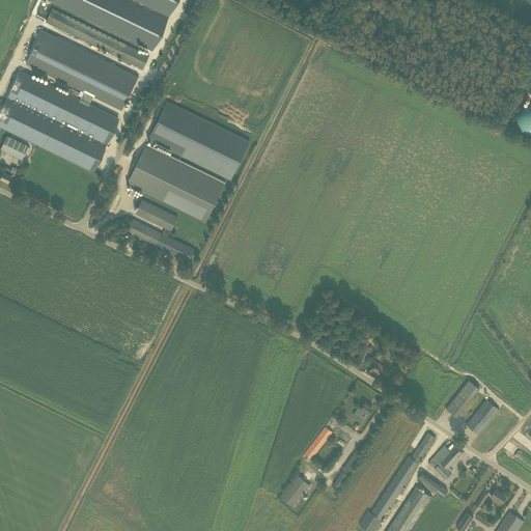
[(49,0),(151,50),(175,0),(49,0)]
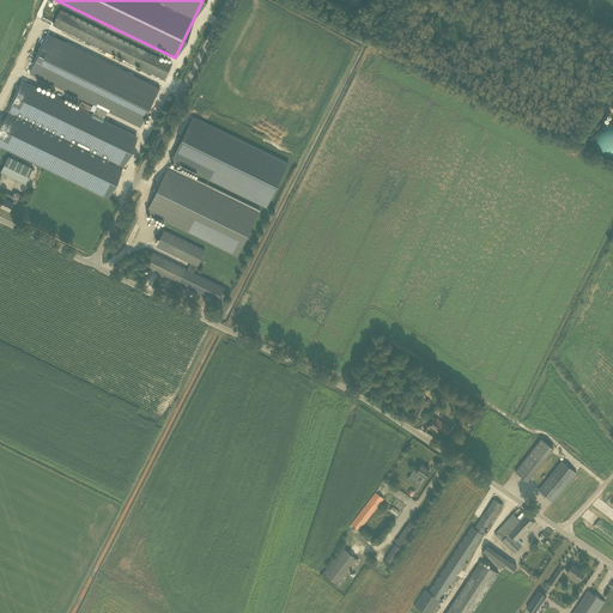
[(53,25),(138,66),(143,68),(141,71),(145,72),(146,70),(164,79),(171,64),(146,50),(61,10),(53,25)]
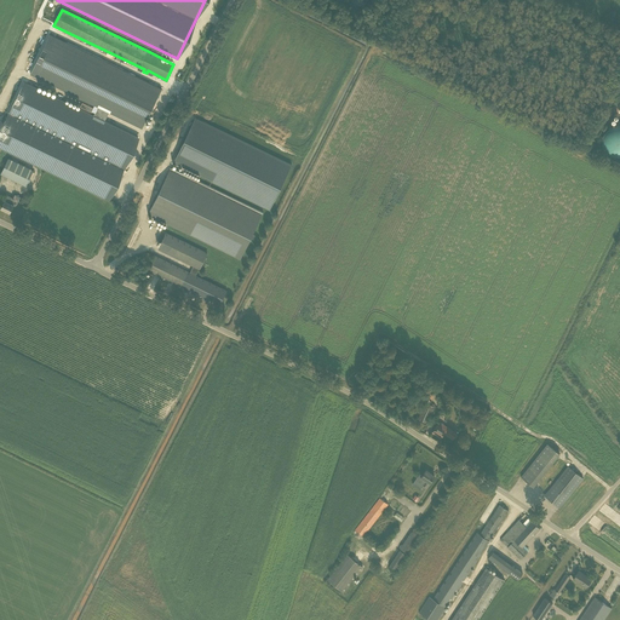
[(161,92),(162,90),(50,35),(30,74),(70,93),(75,96),(98,107),(109,112),(143,128),(160,91),(161,92)]
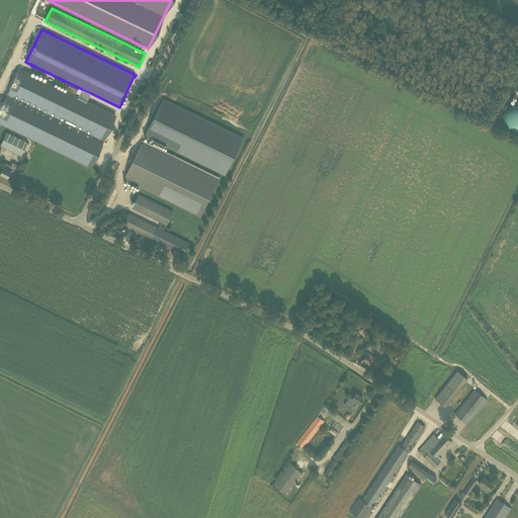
[(115,114),(88,101),(91,93),(82,89),(78,96),(20,68),(1,106),(0,109),(0,122),(90,167),(115,114)]
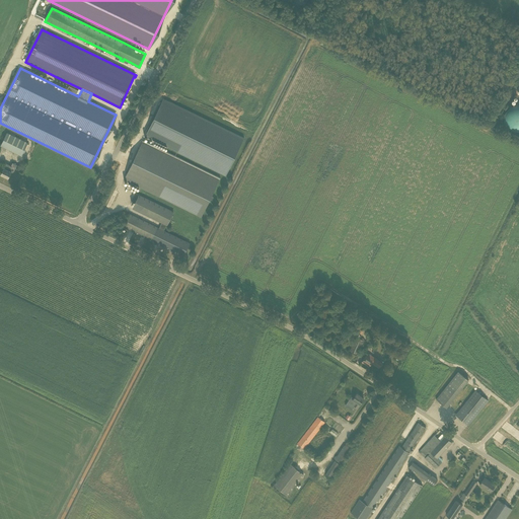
[(244,138),(163,98),(161,102),(160,101),(153,116),(155,117),(154,118),(152,117),(146,131),(147,132),(145,136),(226,175),(244,138)]
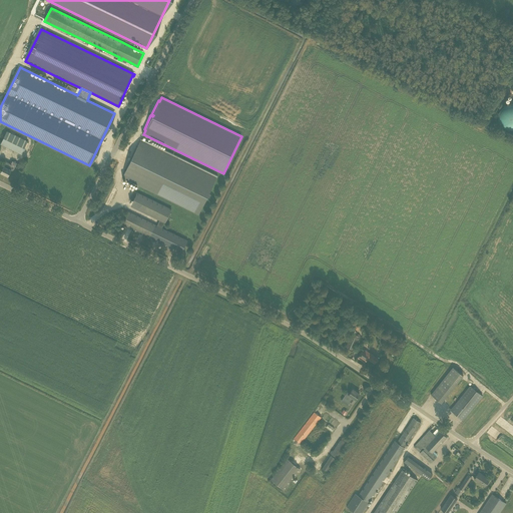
[(500,109),(499,110),(498,111),(498,113),(498,114),(498,116),(498,118),(498,119),(498,121),(499,122),(500,124),(501,125),(502,126),(503,127),(505,128),(506,128),(508,129),(509,129),(511,129),(512,129),(512,128),(512,103),(512,104),(511,103),(510,103),(508,104),(507,104),(505,104),(504,105),(502,106),(501,107),(500,109)]
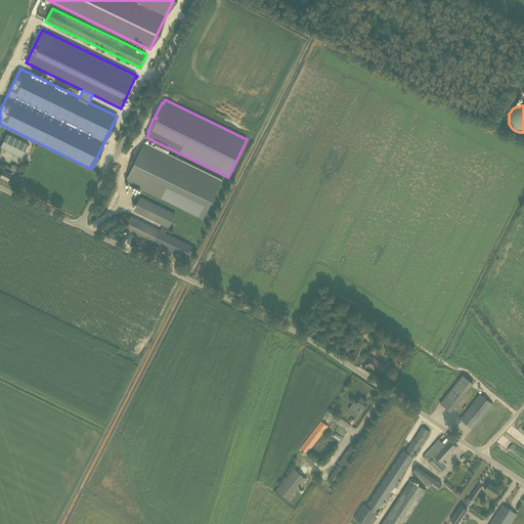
[(22,157),(24,154),(26,155),(30,145),(28,145),(29,143),(13,136),(7,133),(1,146),(22,157)]
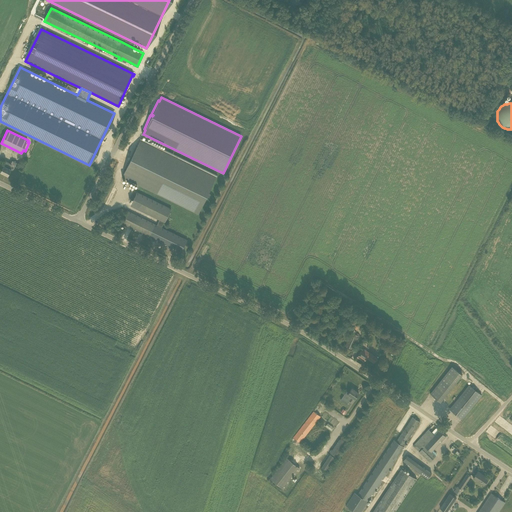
[(122,177),(198,214),(216,177),(140,140),(122,177)]
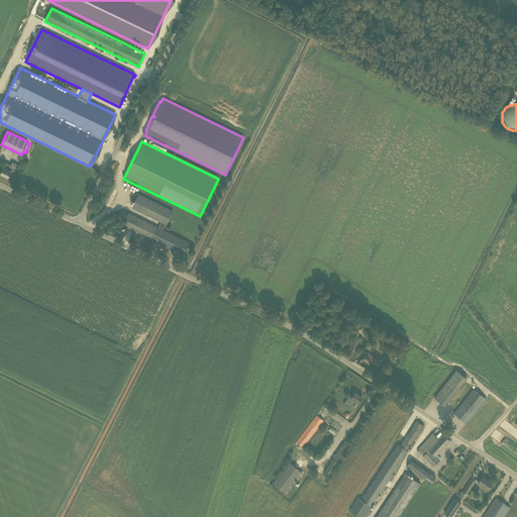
[(13,162),(11,166),(6,163),(1,174),(8,177),(11,171),(13,172),(17,164),(13,162)]
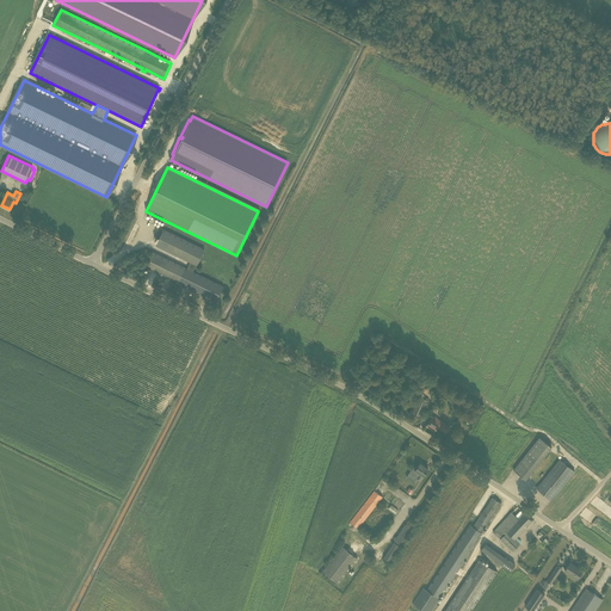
[(223,287),(193,271),(197,265),(205,250),(165,229),(156,246),(191,263),(187,269),(153,252),(146,267),(216,302),(223,287)]
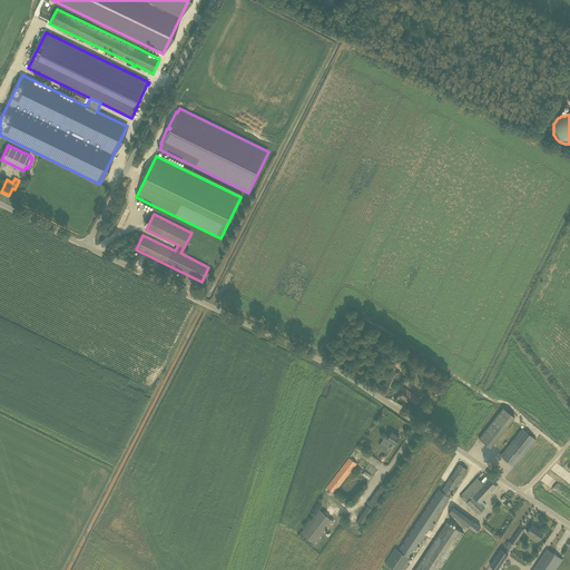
[(393,366),(387,380),(384,385),(393,389),(400,373),(395,372),(397,367),(393,366)]
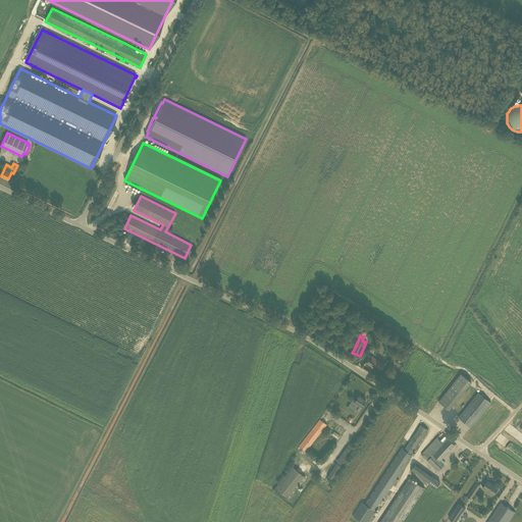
[(378,367),(381,363),(381,362),(372,356),(369,355),(364,363),(371,368),(373,364),(378,367)]
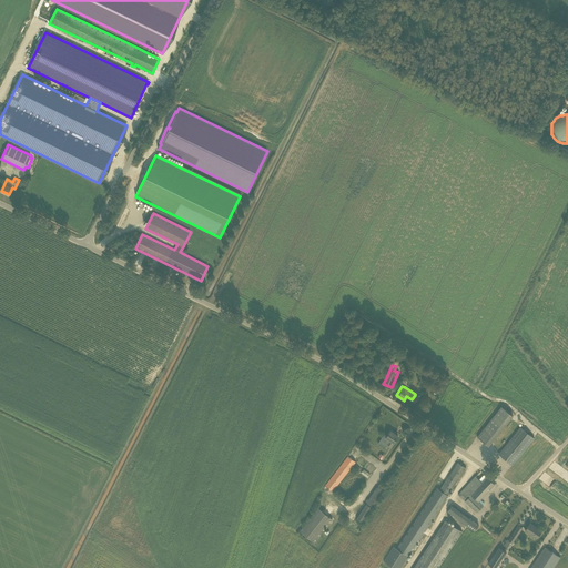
[(498,406),(476,437),(487,446),(510,415),(498,406)]
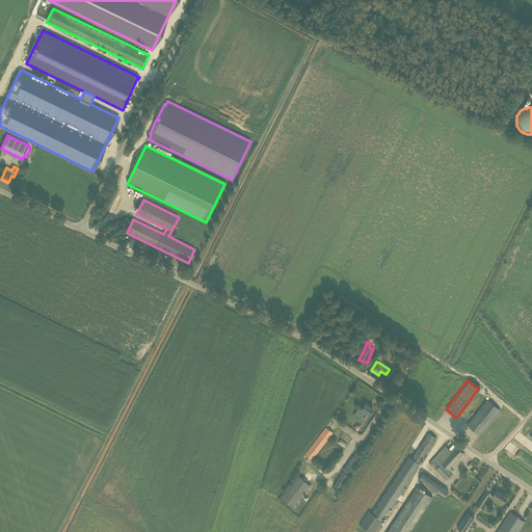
[(481,435),(499,409),(485,399),(467,426),(481,435)]
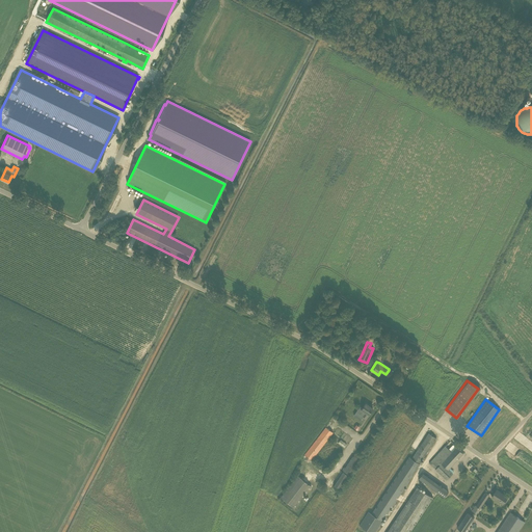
[(369,415),(373,408),(366,403),(363,408),(360,406),(356,411),(363,416),(366,418),(369,415)]
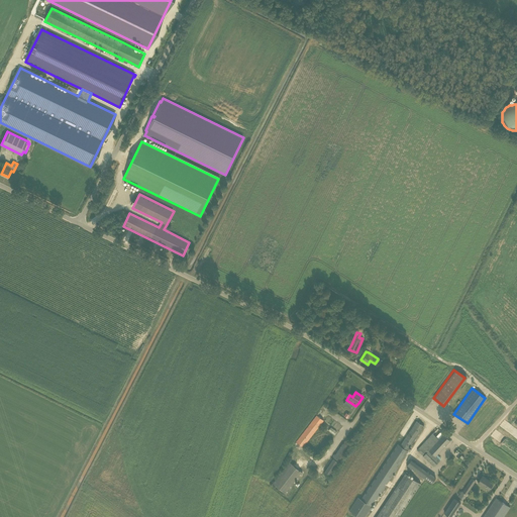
[(316,415),(296,441),(303,447),(324,420),(316,415)]
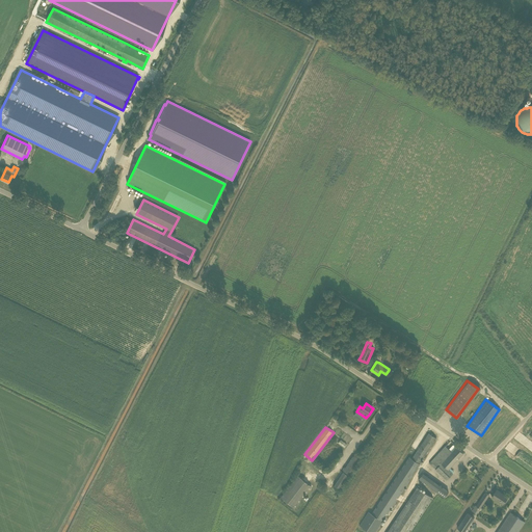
[(370,531),(378,531),(433,435),(427,431),(413,458),(406,455),(374,514),(368,510),(360,526),(370,531)]
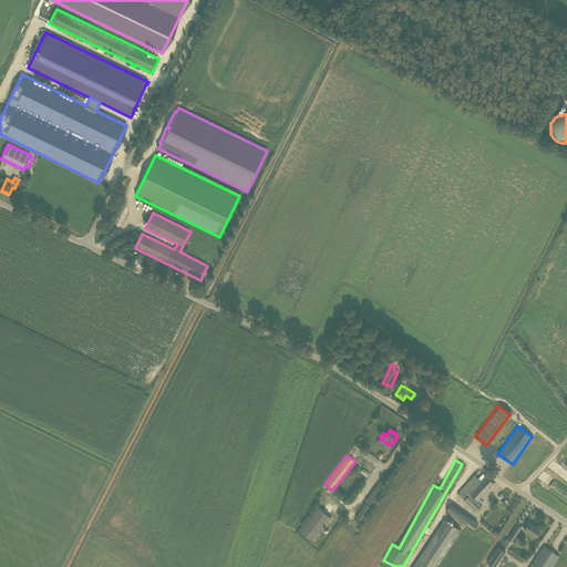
[(363,467),(360,472),(367,477),(370,473),(363,467)]
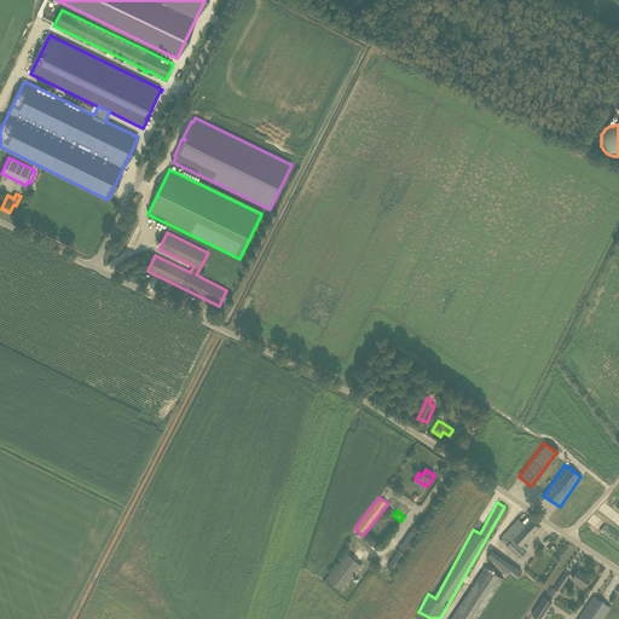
[(539,526),(531,519),(525,525),(519,519),(499,539),(520,559),(527,550),(521,545),(539,526)]
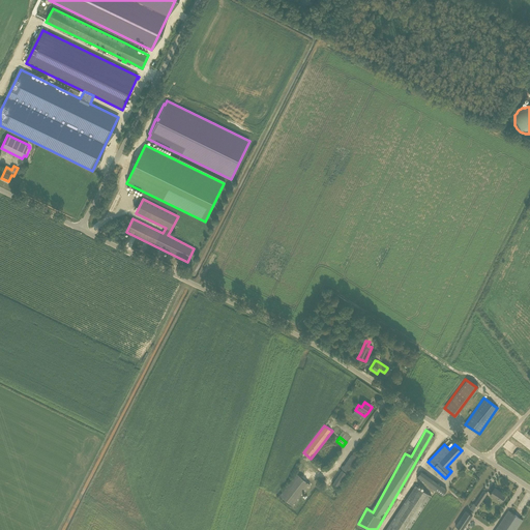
[(349,472),(357,457),(350,453),(343,469),(349,472)]
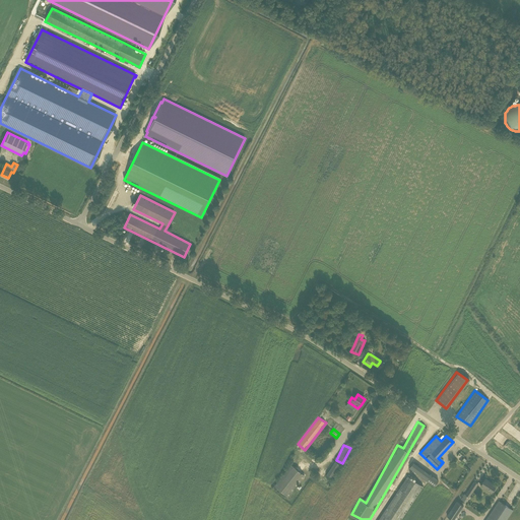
[(327,475),(333,478),(341,464),(334,460),(327,475)]
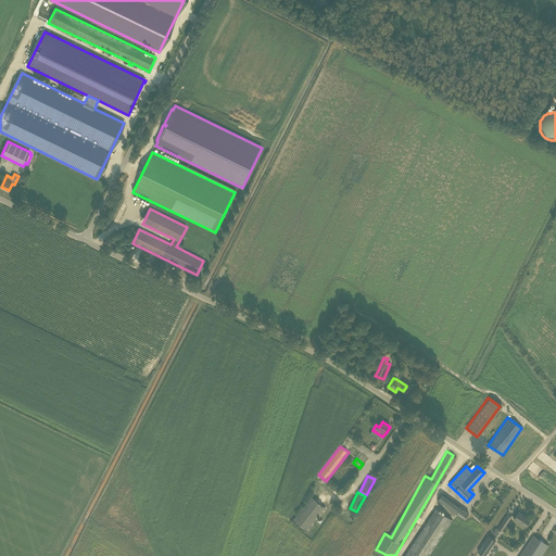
[(326,508),(311,497),(293,519),(308,531),(326,508)]
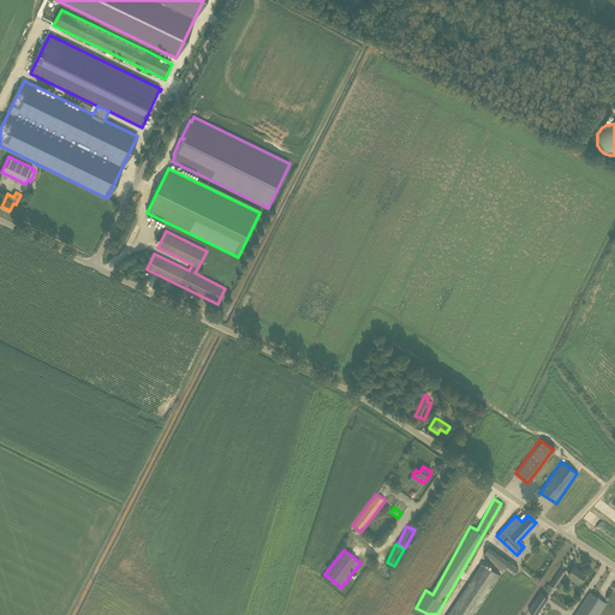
[(479,561),(447,614),(473,614),(499,572),(479,561)]
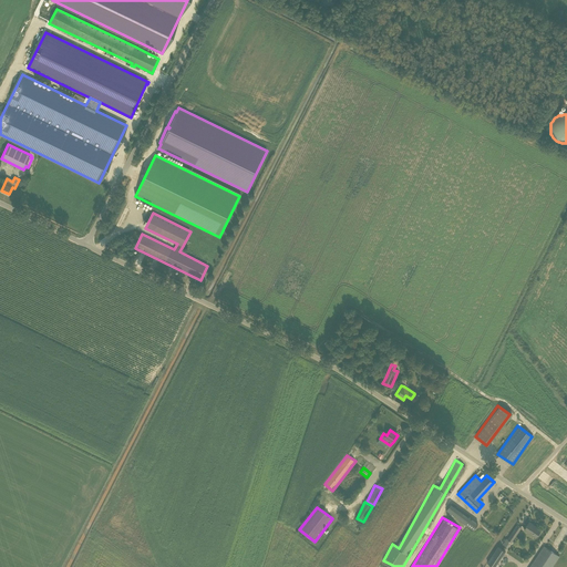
[(478,524),(468,517),(464,523),(474,529),(478,524)]
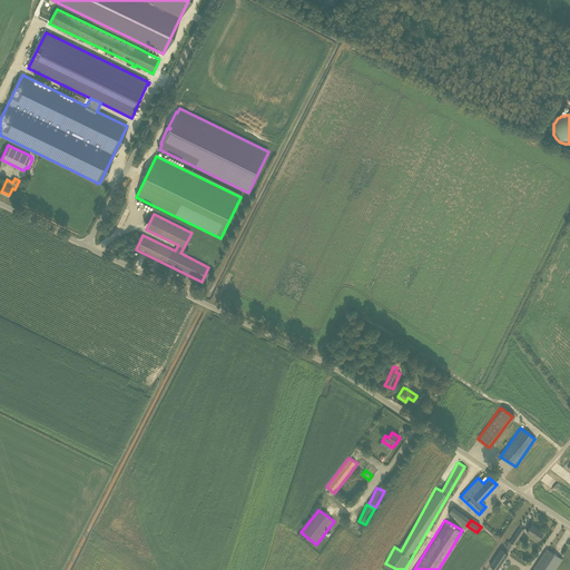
[(539,540),(543,532),(532,524),(527,532),(539,540)]
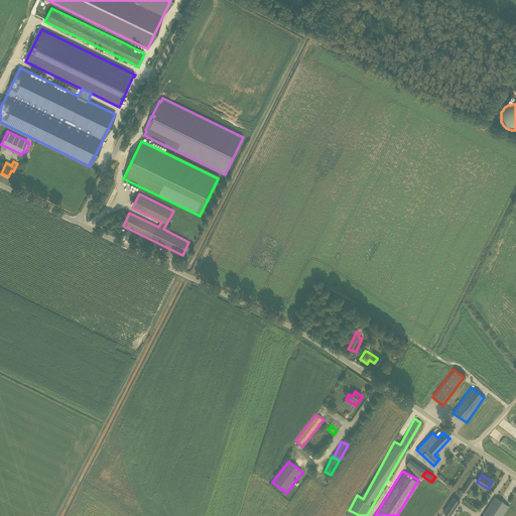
[(475,480),(474,480),(471,478),(462,491),(466,493),(475,480)]
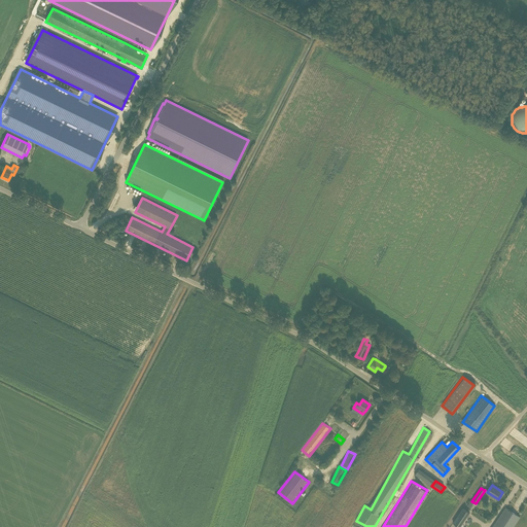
[(463,524),(462,524),(470,513),(463,507),(453,523),(459,526),(461,526),(463,525),(462,525),(463,524)]
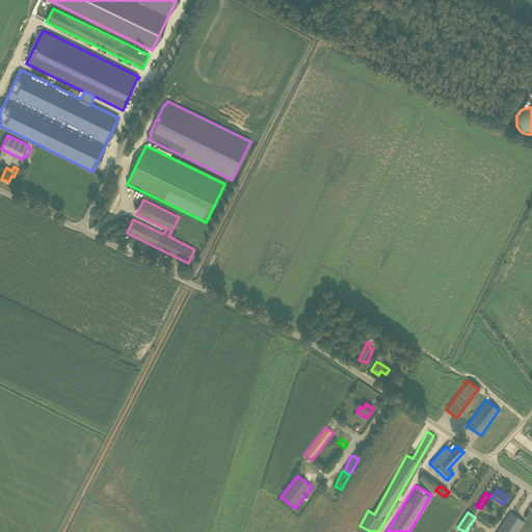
[(517,531),(525,522),(510,512),(497,531),(517,531)]
